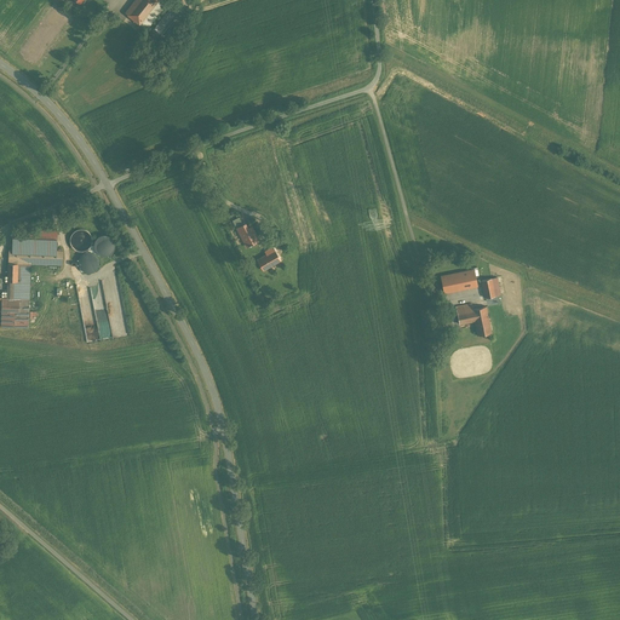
[(158,0),(156,0),(139,0),(135,7),(132,11),(128,15),(139,24),(158,0)]
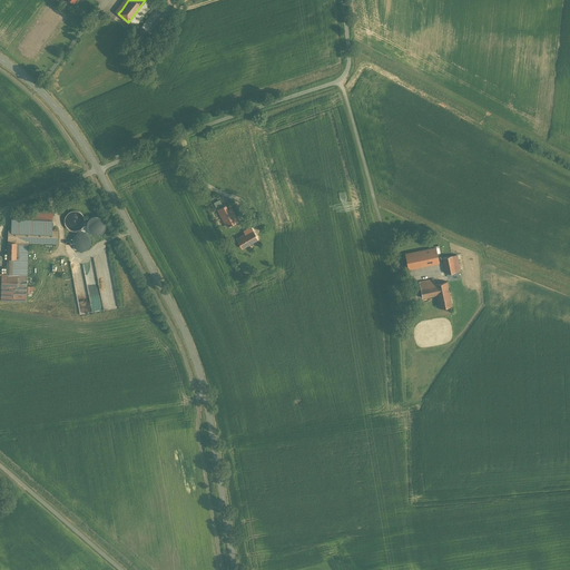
[(145,0),(128,22),(135,27),(154,3),(148,0),(145,0)]
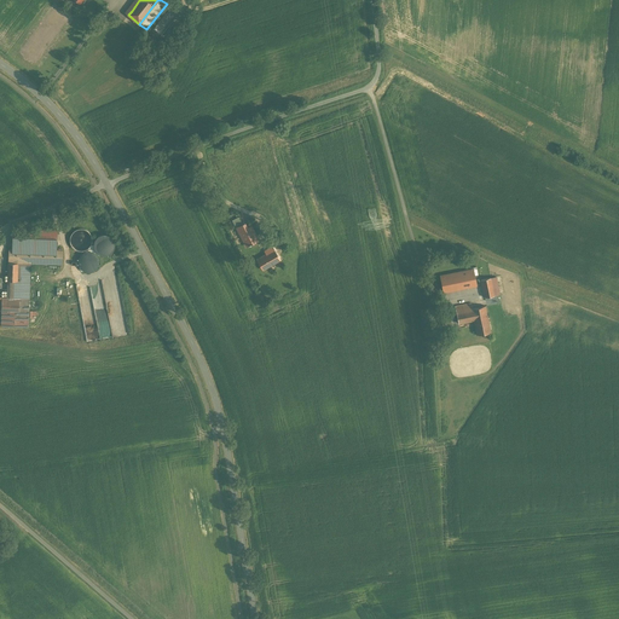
[(258,241),(252,227),(248,229),(247,229),(244,224),(237,227),(244,241),(243,241),(246,247),(258,241)]
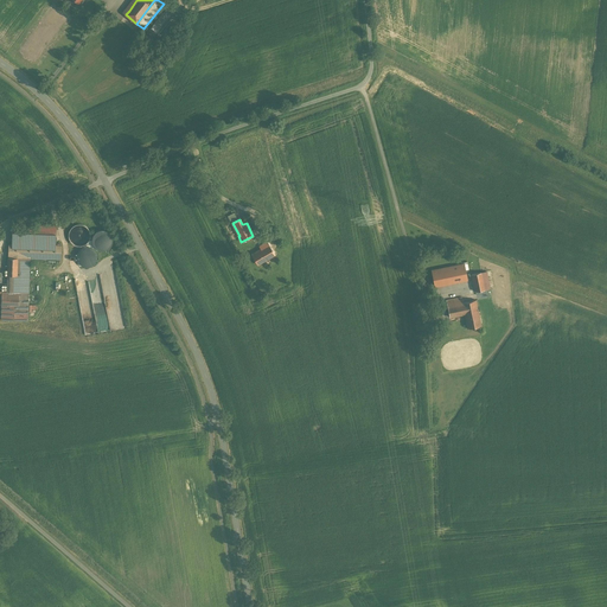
[(85,244),(88,225),(71,223),(69,243),(85,244)]
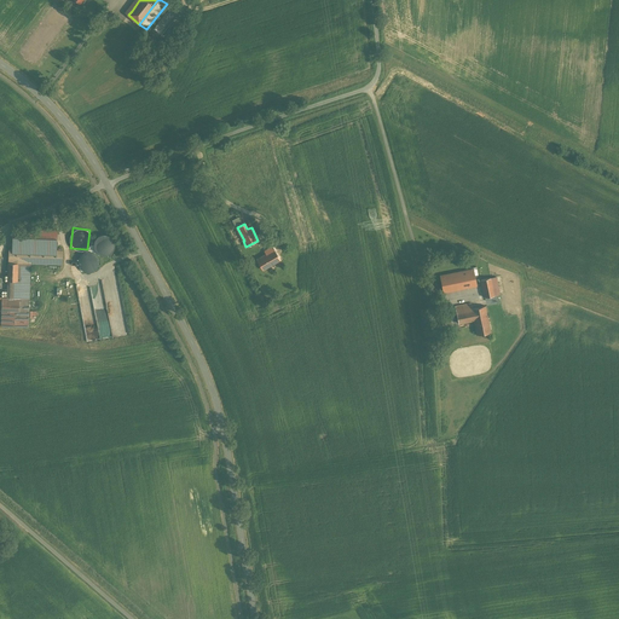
[(13,249),(9,249),(7,298),(1,298),(1,299),(0,298),(0,310),(1,311),(1,325),(28,327),(30,264),(62,264),(63,250),(62,250),(62,248),(58,248),(58,250),(56,250),(56,230),(30,229),(30,233),(13,233),(13,249)]
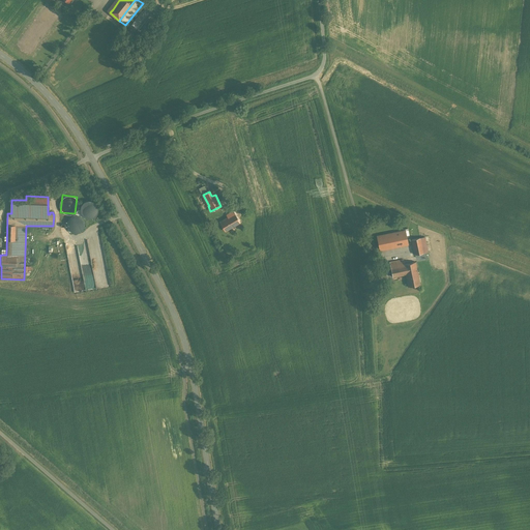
[(82,216),(95,215),(94,201),(81,201),(82,216)]
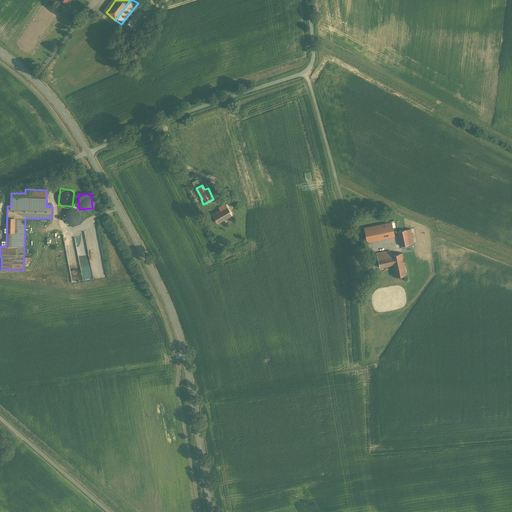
[(231,214),(225,204),(219,208),(220,210),(212,215),(217,223),(231,214)]
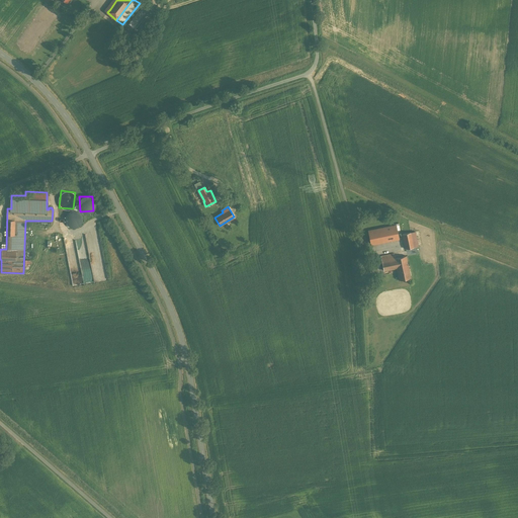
[(68,212),(65,223),(79,228),(83,219),(68,212)]
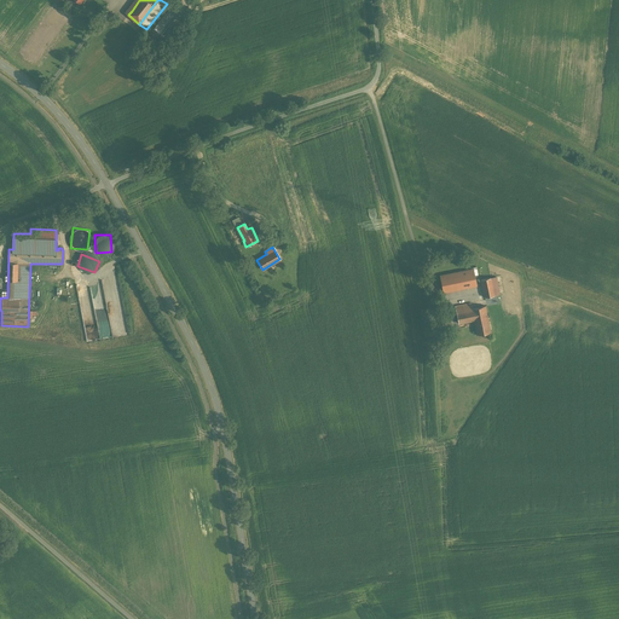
[(473,268),(443,273),(446,289),(475,283),(473,268)]
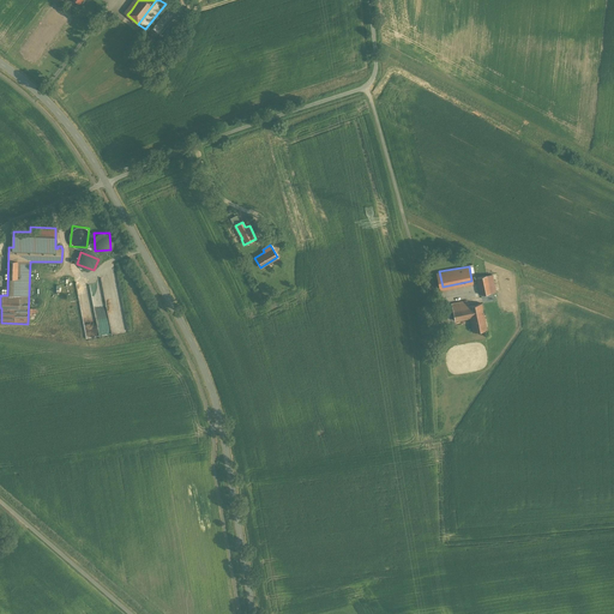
[(493,272),(479,275),(481,292),(497,289),(493,272)]
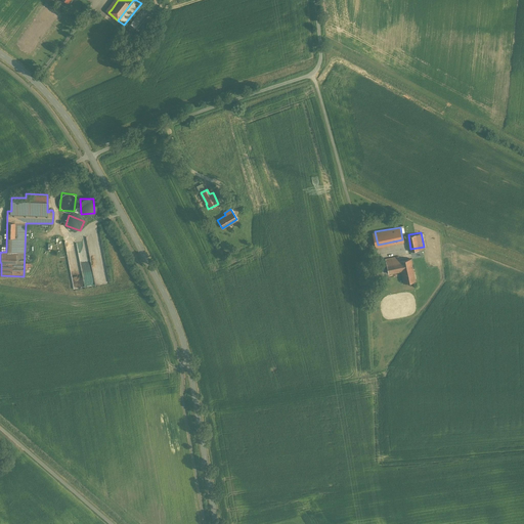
[(73,288),(84,287),(77,245),(73,246),(72,245),(66,246),(73,288)]
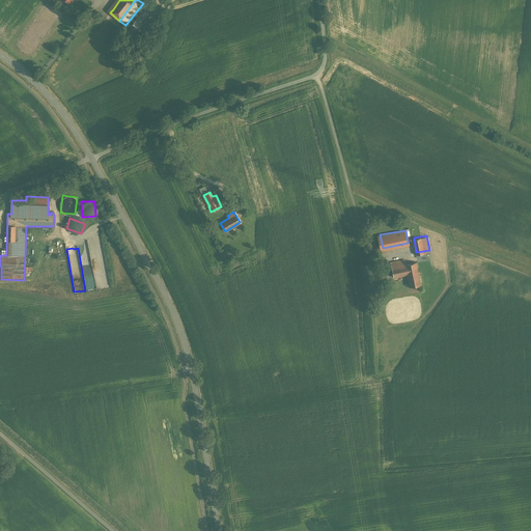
[(406,257),(391,260),(394,275),(408,272),(411,285),(423,283),(418,260),(406,262),(406,257)]
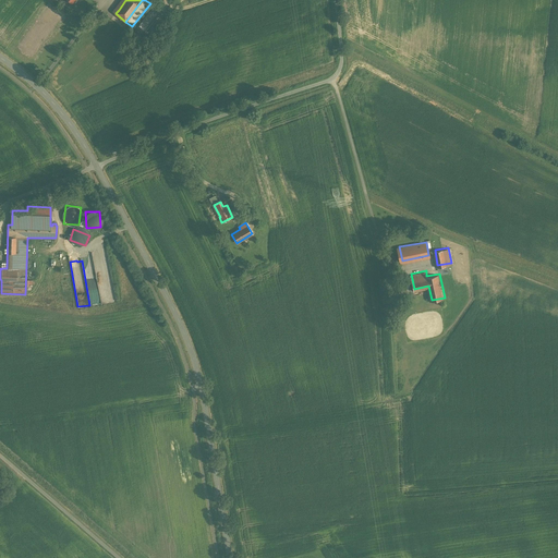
[(100,305),(99,291),(89,291),(91,305),(100,305)]
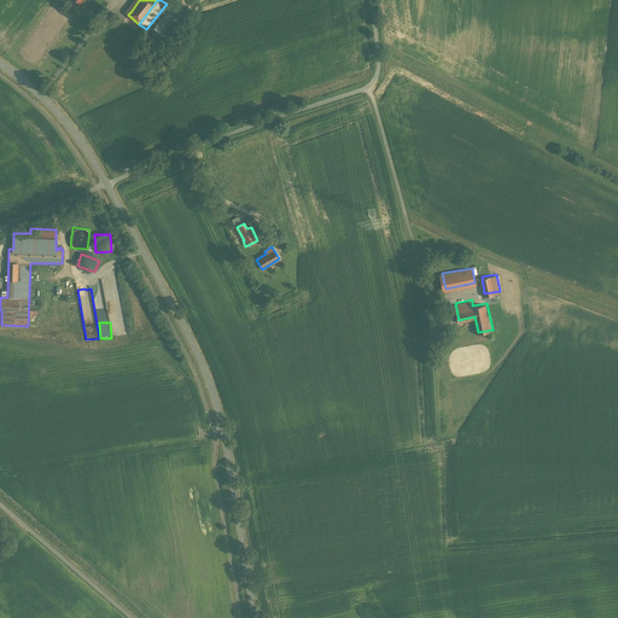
All buildings are outlined.
